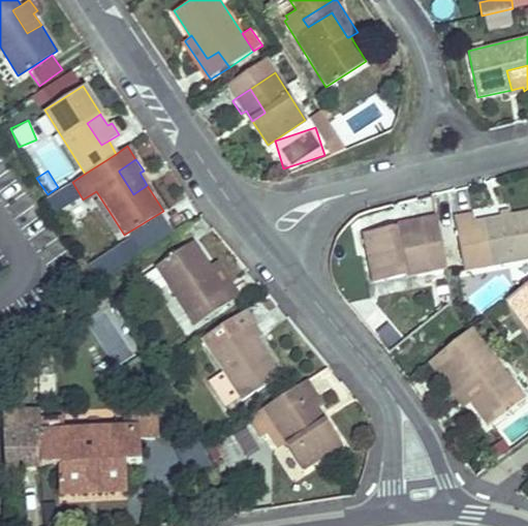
[(508,214),(507,204),(504,204),(472,210),(472,211),(472,213),(474,224),(475,225),(509,219),(509,217),(508,214)]
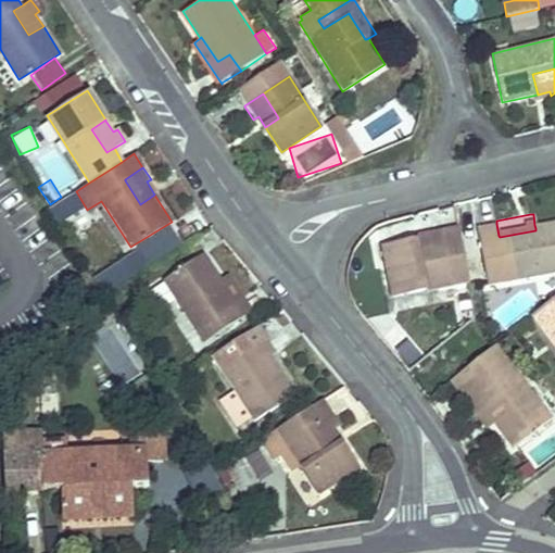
[(554,271),(554,221),(534,225),(535,228),(535,230),(500,237),(499,236),(496,224),(479,227),(489,284),(554,271)]
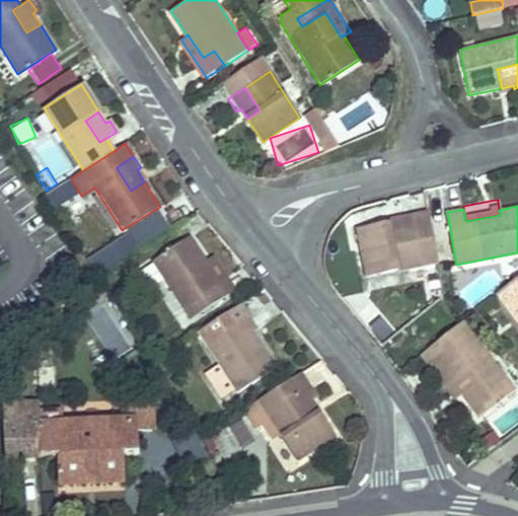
[(438,260),(429,210),(413,212),(414,222),(391,226),(390,226),(389,223),(359,228),(367,273),(438,260)]
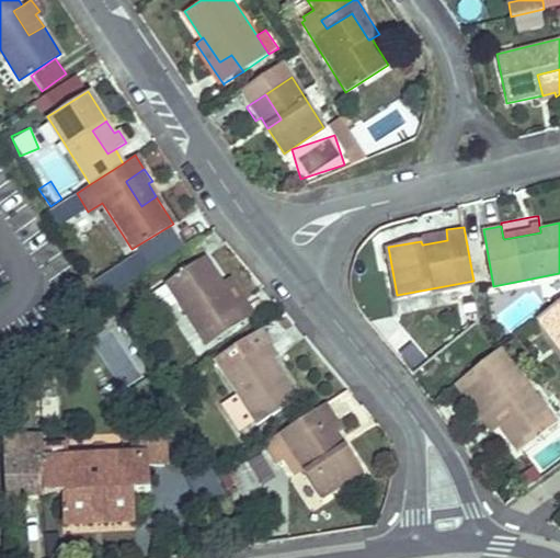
[(447,240),(446,229),(433,232),(434,237),(421,239),(421,241),(422,245),(423,245),(447,240)]
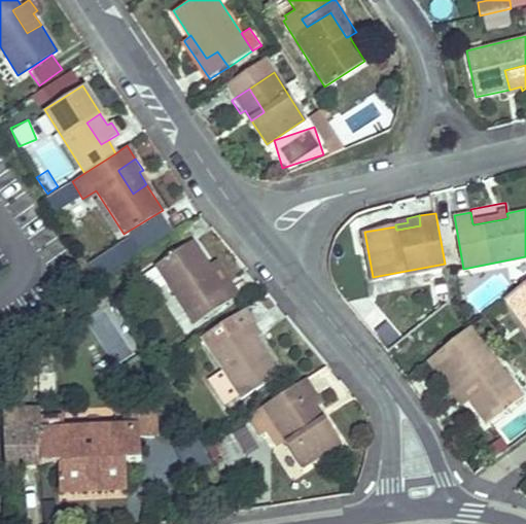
[(162,221),(133,232),(138,244),(166,234),(162,221)]
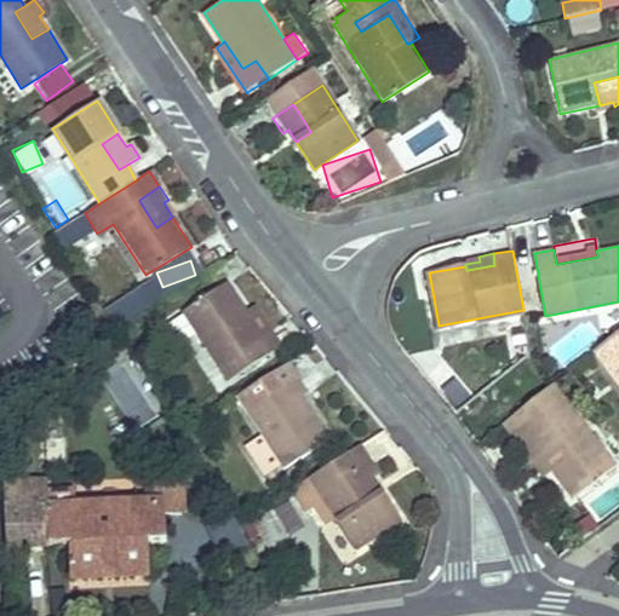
[(270,351),(245,314),(244,311),(247,310),(228,281),(182,309),(227,379),(270,351)]
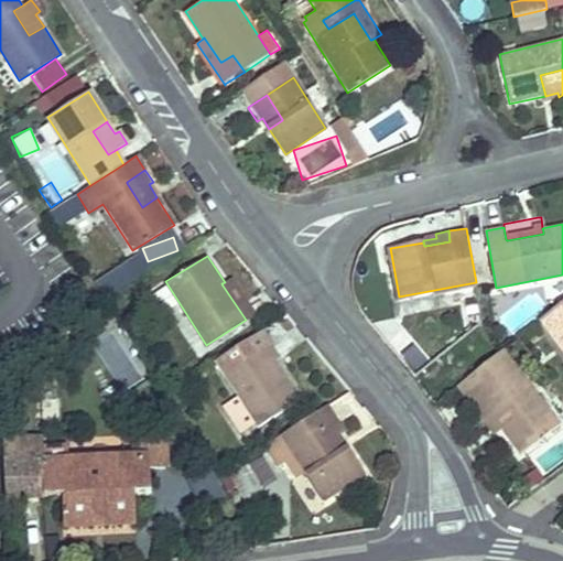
[(109,294),(131,276),(119,261),(97,281),(109,294)]
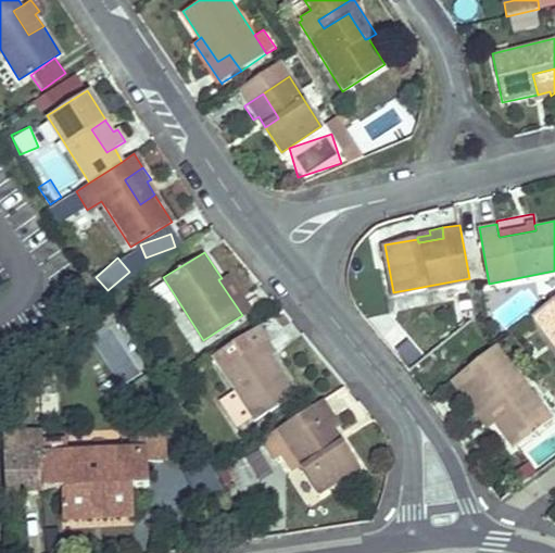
[(252,310),(229,276),(228,274),(222,278),(218,279),(219,281),(242,315),(252,310)]
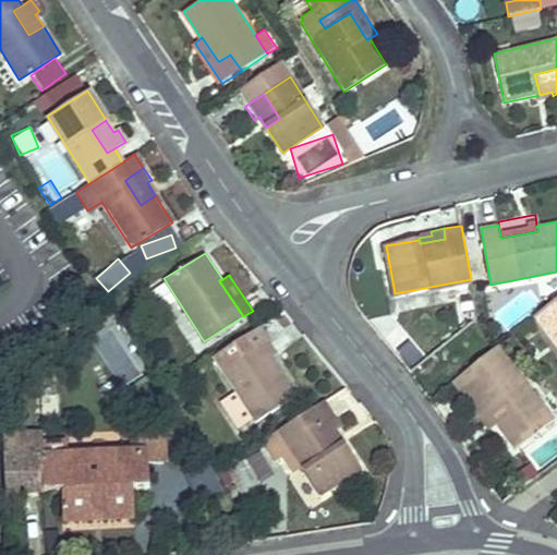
[(556,296),(535,314),(556,342),(556,296)]
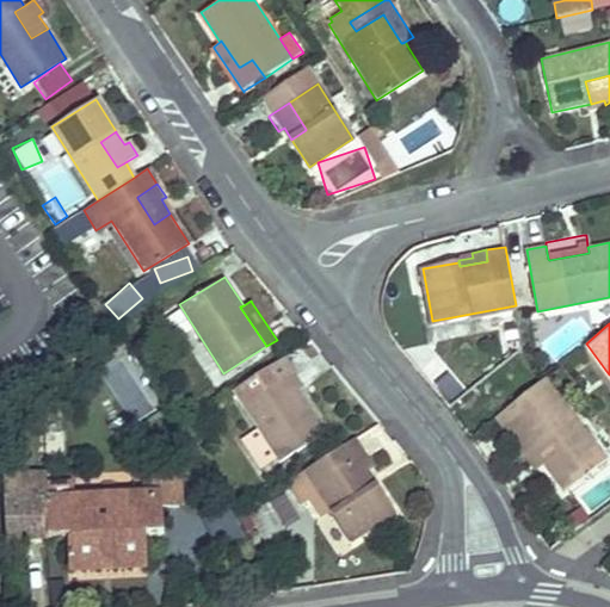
[(325,433),(303,401),(288,412),(271,385),(276,382),(267,367),(233,389),(258,428),(241,439),(260,469),(277,458),(279,462),(325,433)]
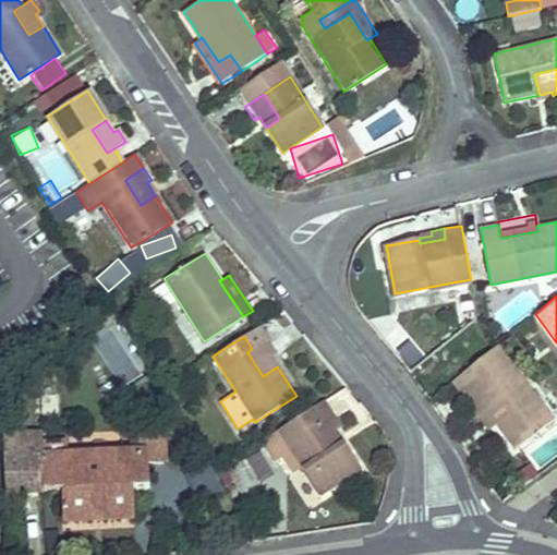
[(270,354),(275,351),(267,340),(266,340),(252,349),(247,352),(263,376),(277,366),(270,354)]
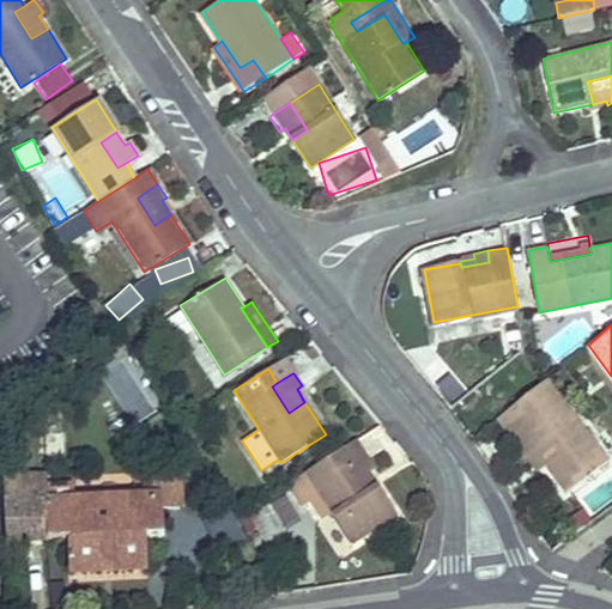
[(609,457),(547,377),(507,409),(545,460),(544,461),(565,489),(609,457)]
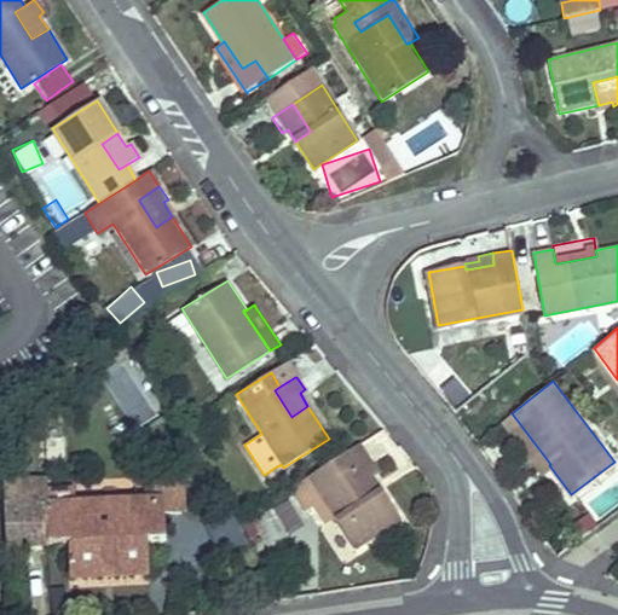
[(550,464),(512,413),(503,419),(542,470),(549,465),(550,464)]
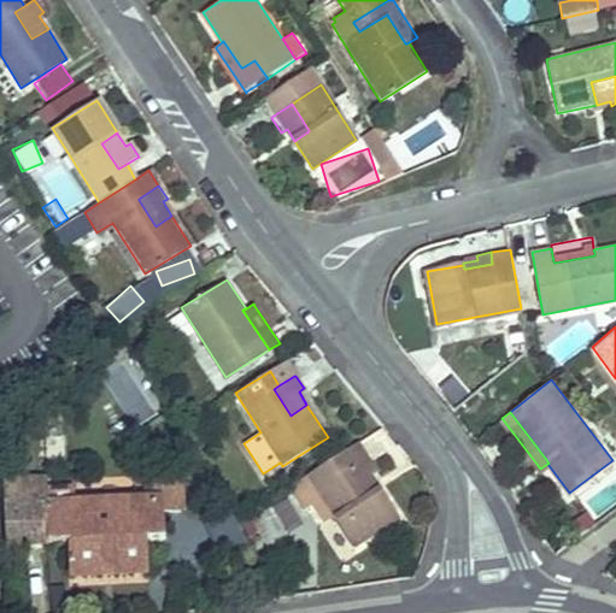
[(377,471),(358,440),(355,442),(344,449),(345,452),(352,465),(348,469),(364,494),(365,494),(379,484),(377,483),(373,475),(377,471)]
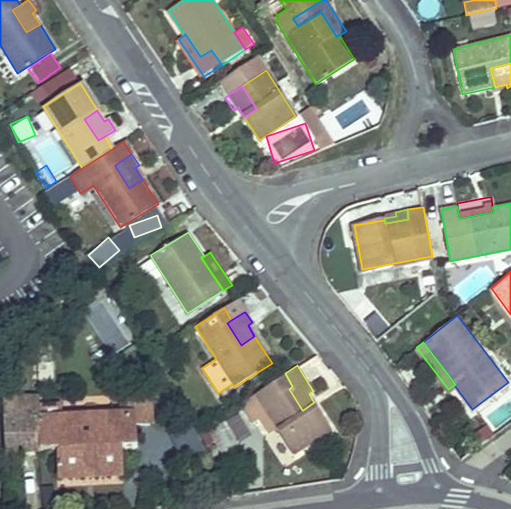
[(152,393),(151,369),(150,369),(132,370),(132,393),(152,393)]
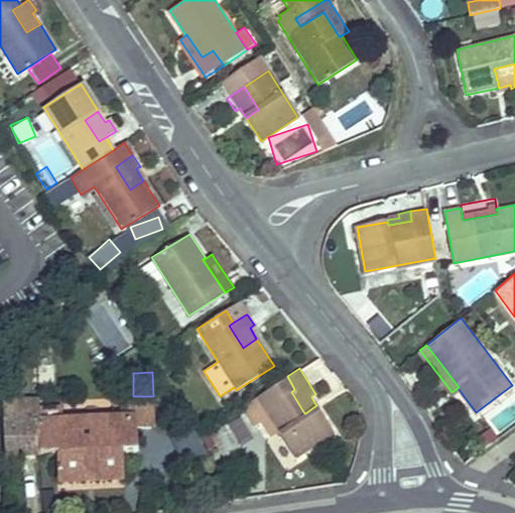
[(334,432),(316,405),(305,413),(304,413),(291,392),(294,389),(288,378),(287,376),(241,405),(252,424),(261,418),(267,414),(268,415),(277,429),(278,431),(294,457),(334,432)]
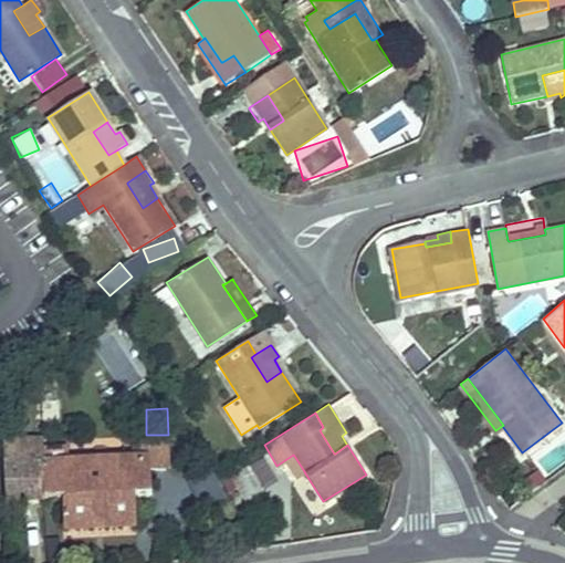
[(147,456),(71,461),(70,436),(1,438),(4,499),(62,497),(63,530),(138,527),(137,518),(150,517),(149,469),(169,469),(168,435),(146,435),(147,456)]
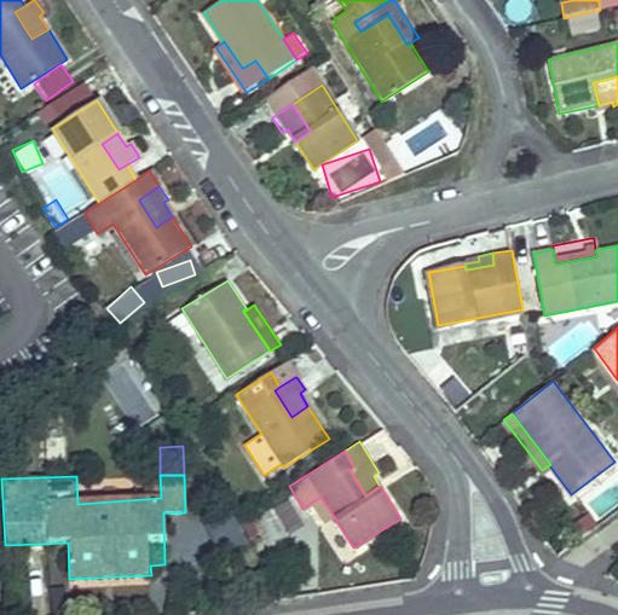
[(333,515),(322,498),(321,497),(313,502),(327,521),(328,521),(334,517),(333,515)]
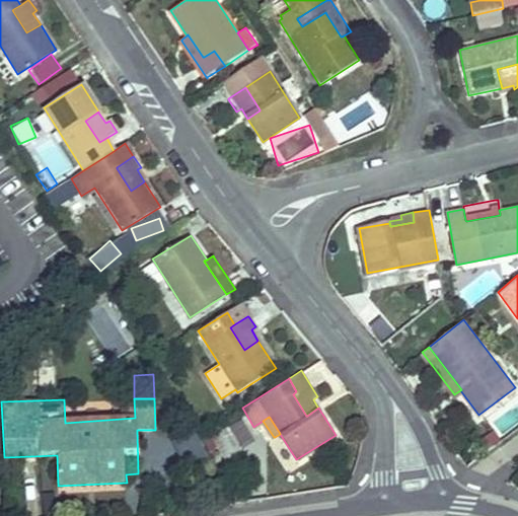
[(236,458),(221,434),(212,439),(227,463),(236,458)]
